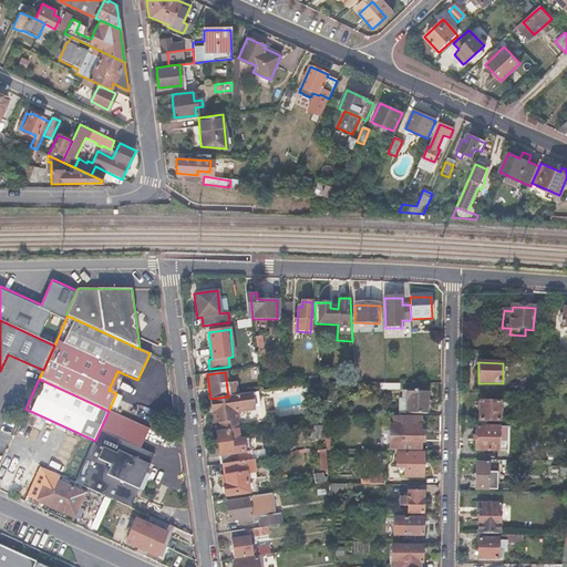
[(428,392),(408,392),(408,413),(428,414),(428,392)]
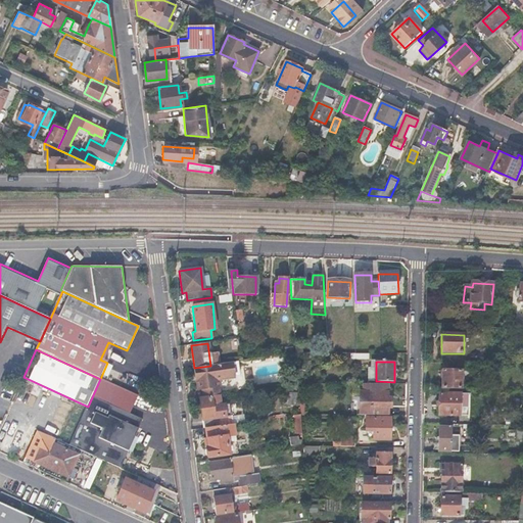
[(461,365),(443,365),(442,388),(461,389),(461,365)]
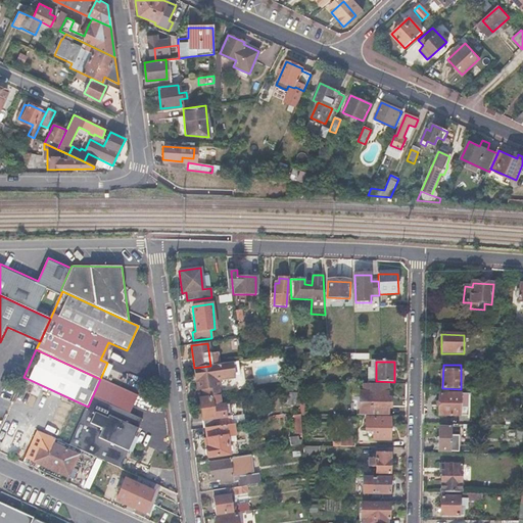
[(205,370),(195,371),(198,391),(217,389),(216,380),(206,381),(205,370)]
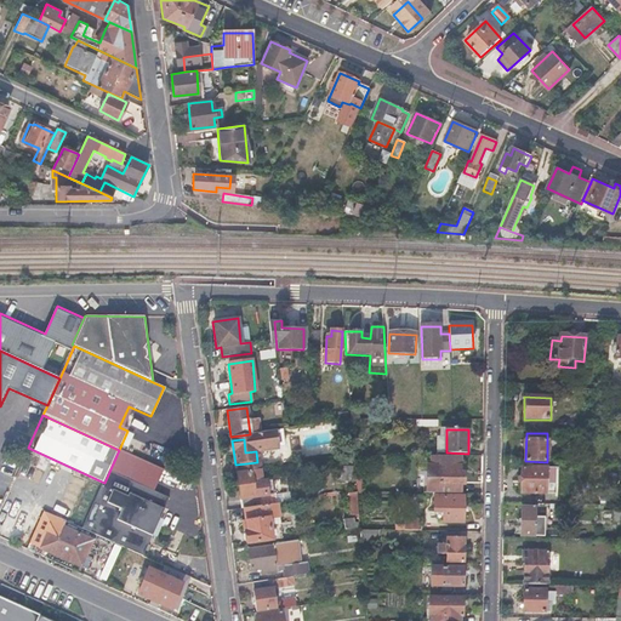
[(119,450),(104,483),(83,529),(121,547),(142,557),(169,499),(130,480),(141,460),(119,450)]
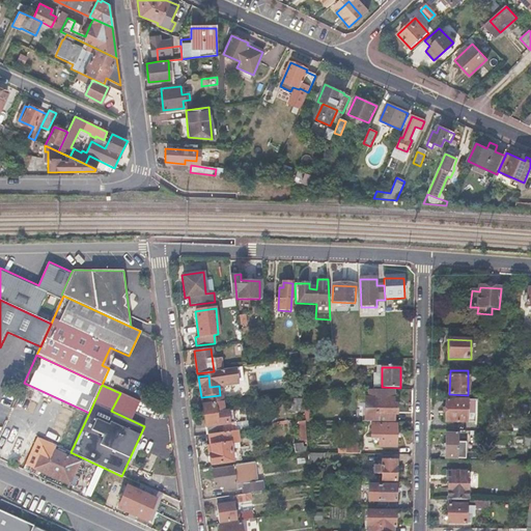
[(376,399),(366,399),(366,422),(395,422),(395,415),(397,415),(397,404),(395,404),(395,390),(376,390),(376,399)]
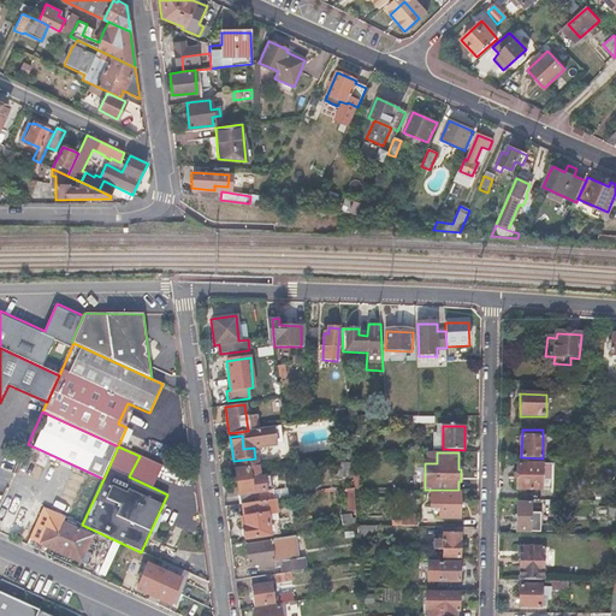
[(338,460),(338,475),(350,475),(351,461),(338,460)]
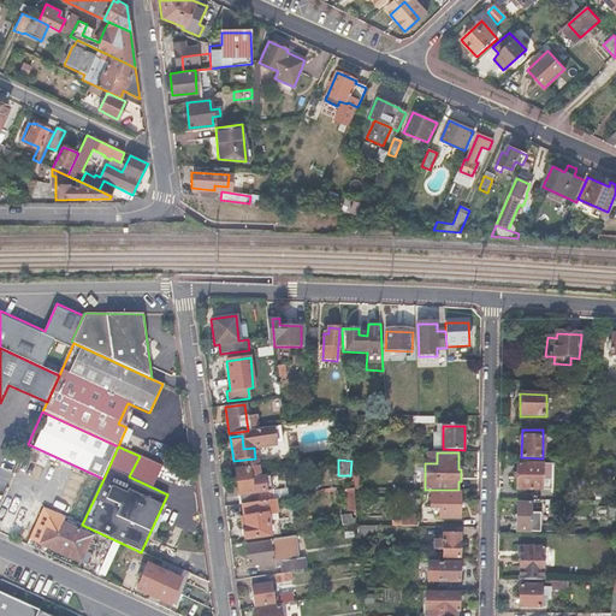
[(543,465),(519,465),(517,490),(549,491),(549,474),(543,474),(543,465)]
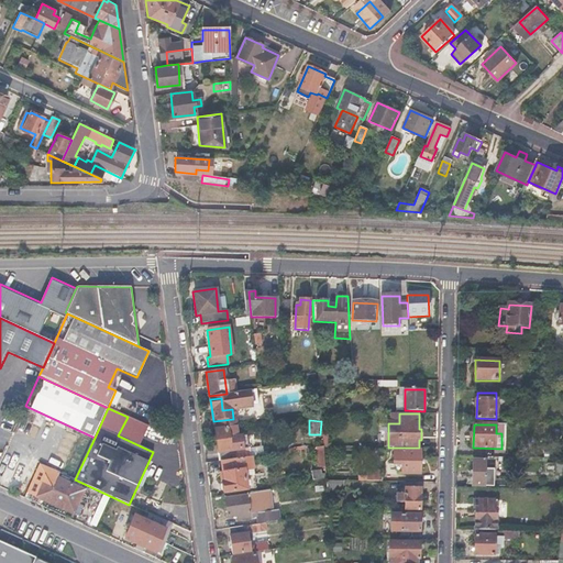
[(235,428),(214,431),(219,462),(221,462),(251,457),(250,448),(247,448),(246,437),(236,438),(235,428)]
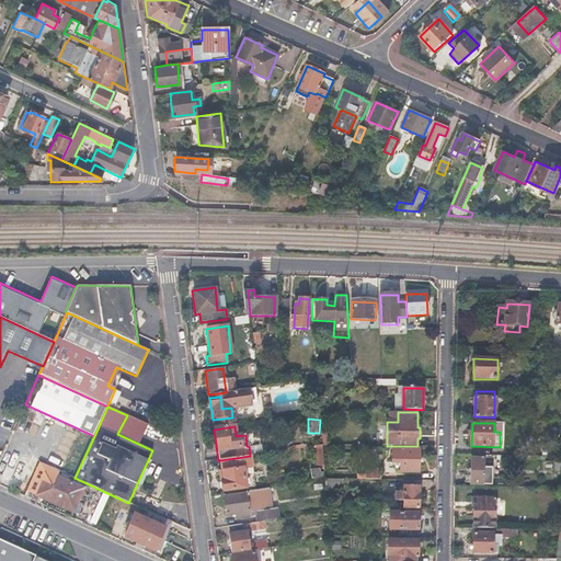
[(420,449),(401,448),(401,462),(401,472),(420,472),(420,449)]
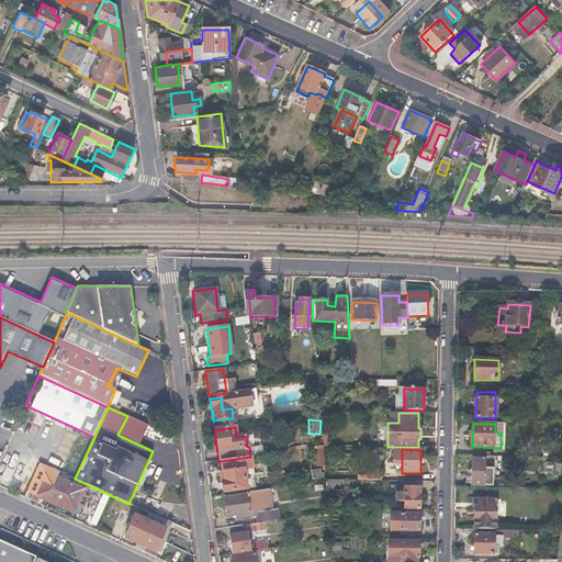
[(250,457),(221,461),(224,481),(221,481),(223,493),(225,493),(225,496),(242,494),(242,491),(247,490),(244,470),(253,469),(250,457)]
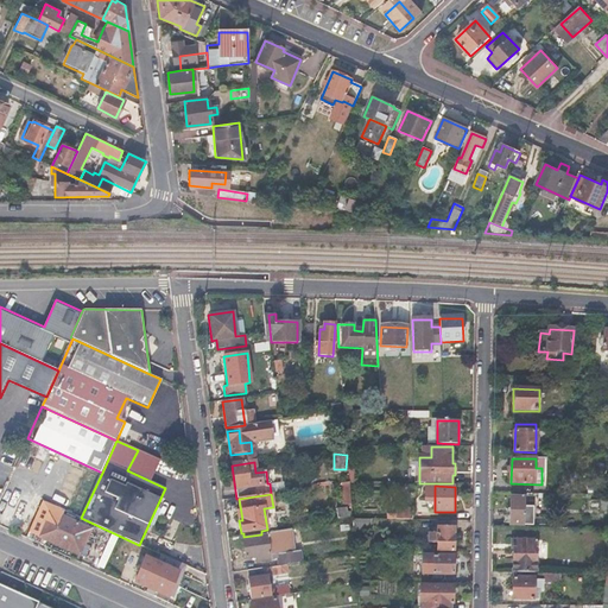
[(525,498),(511,498),(511,525),(530,526),(530,517),(534,517),(534,507),(524,507),(525,498)]
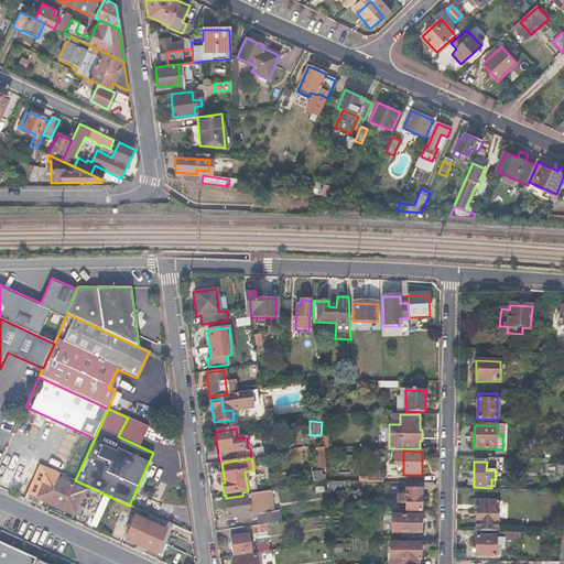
[(322,472),(312,472),(313,481),(327,480),(326,474),(322,475),(322,472)]
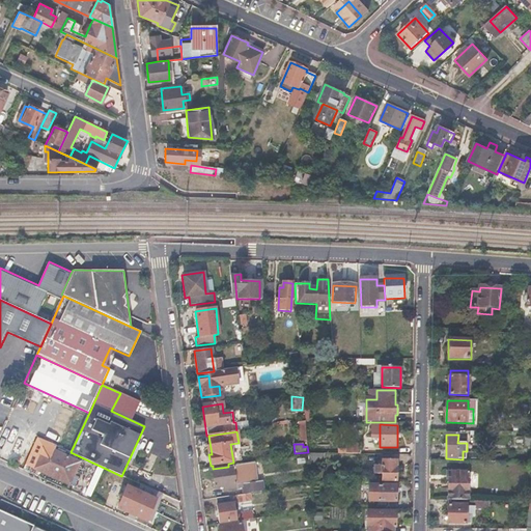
[(53,450),(43,445),(38,454),(49,459),(53,450)]
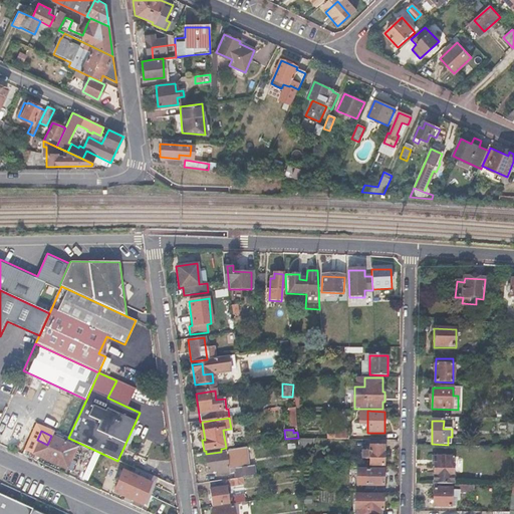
[(47,445),(37,440),(31,454),(65,469),(76,447),(51,436),(47,445)]
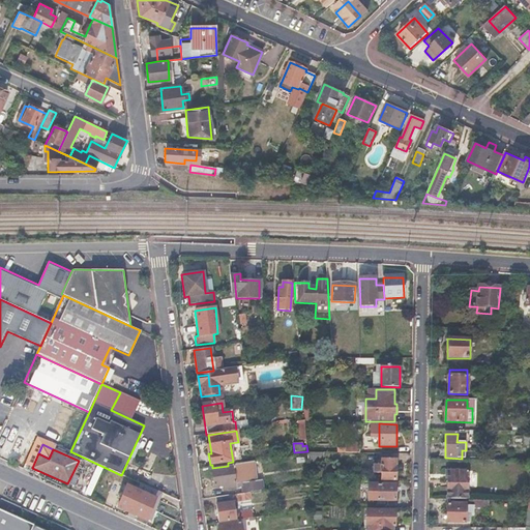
[(307,452),(307,454),(307,462),(323,463),(323,452),(307,452)]
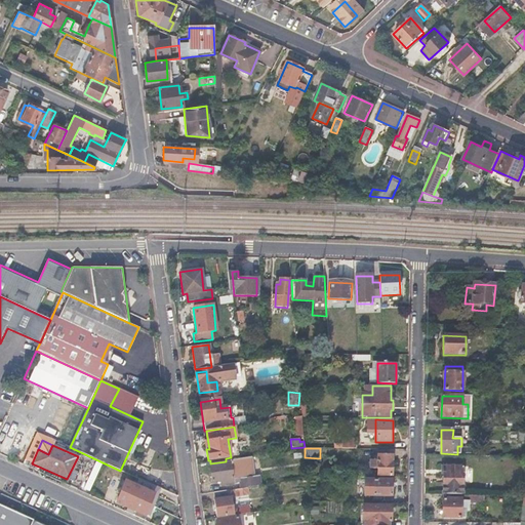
[(371,469),(378,469),(378,475),(393,475),(393,455),(378,455),(378,460),(371,460),(371,469)]
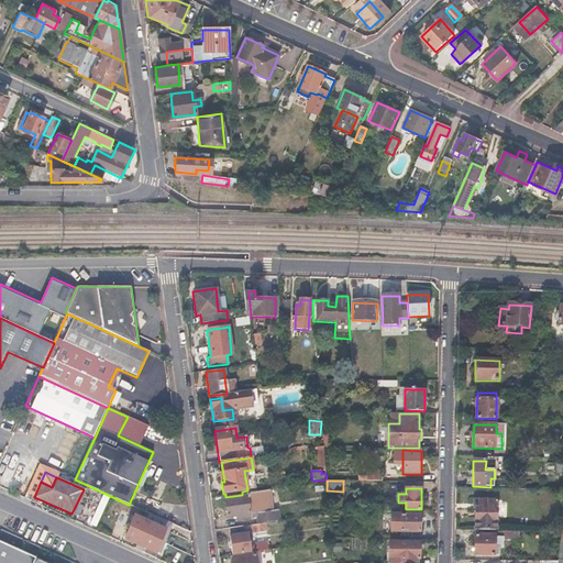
[(247,494),(247,497),(251,520),(257,519),(257,514),(274,511),(271,490),(247,494)]
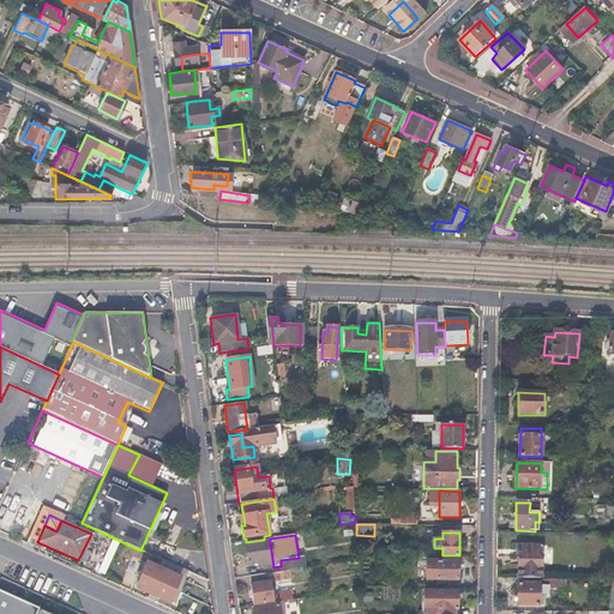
[(270,542),(245,546),(248,565),(260,563),(260,569),(274,567),(270,542)]
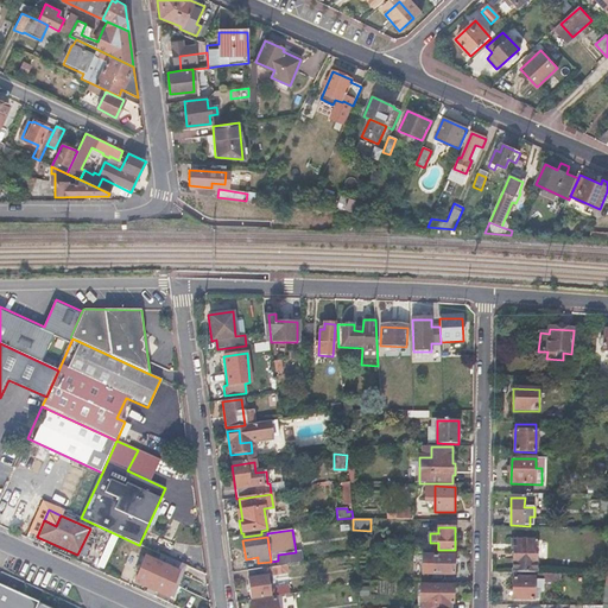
[(515,549),(514,549),(514,574),(527,574),(537,574),(538,550),(534,549),(534,540),(515,540),(515,549)]
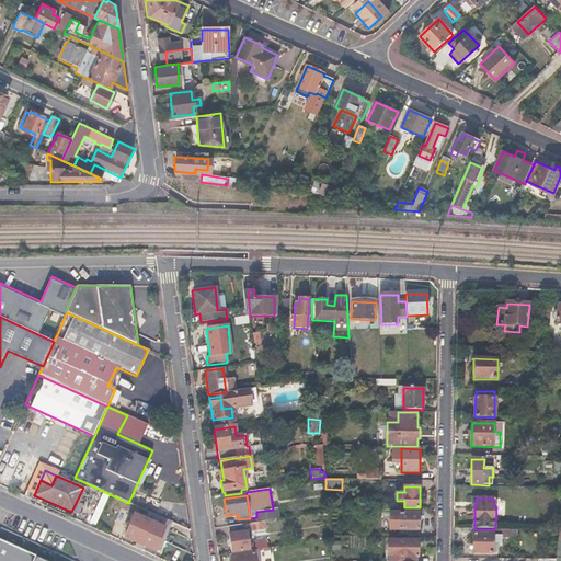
[(273,510),(256,512),(256,517),(258,523),(264,522),(278,519),(277,510),(273,510)]
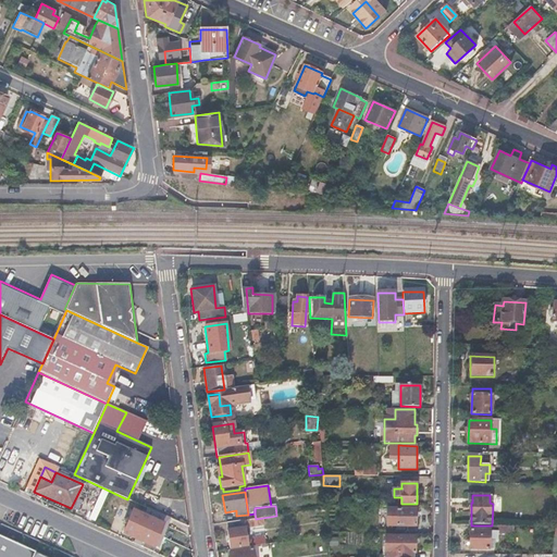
[(147,508),(145,515),(140,525),(160,533),(164,522),(152,517),(155,511),(147,508)]
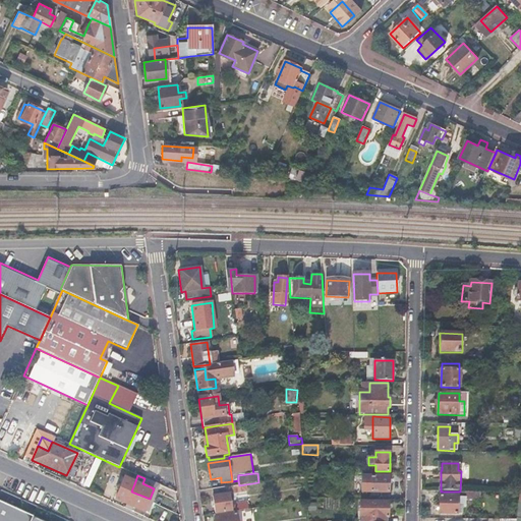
[(389,476),(371,476),(371,493),(389,493),(389,476)]
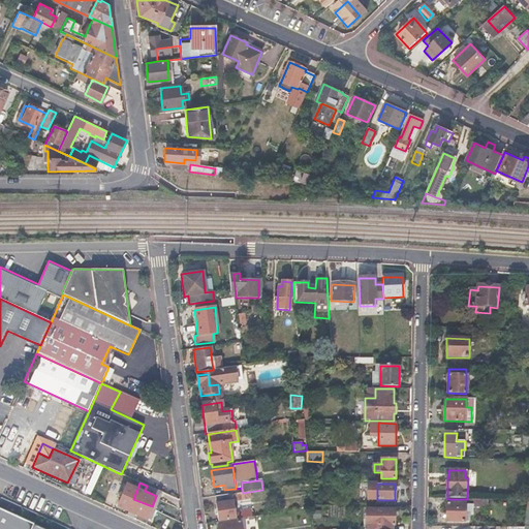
[(137,489),(127,485),(118,506),(127,510),(133,499),(137,489)]
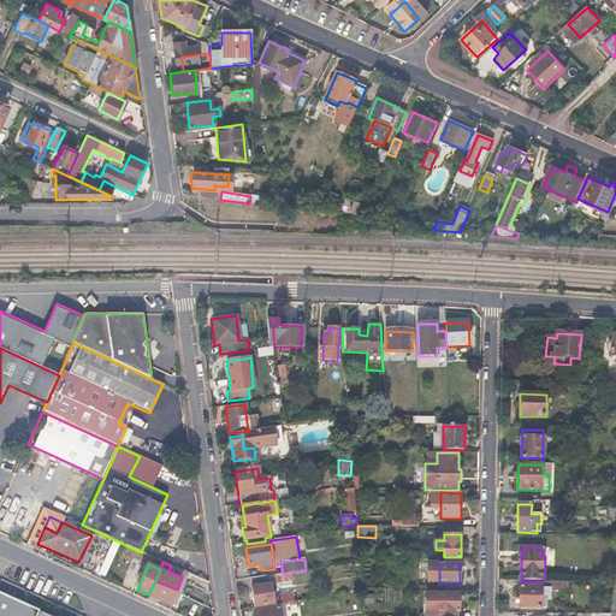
[(283,574),(270,575),(271,581),(274,584),(291,581),(290,573),(283,574)]
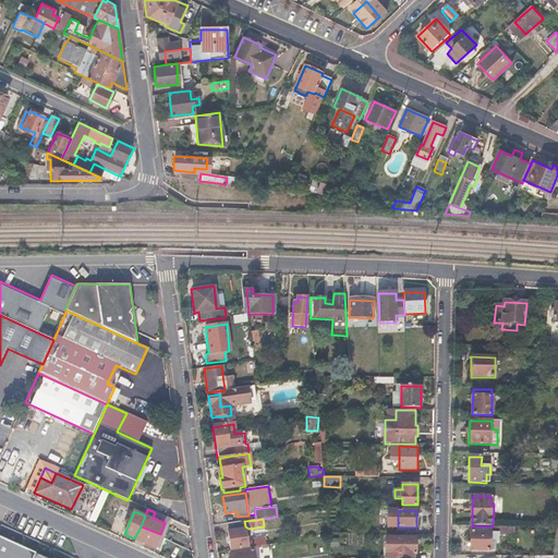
[(244,521),(227,523),(228,532),(245,530),(245,526),(244,521)]
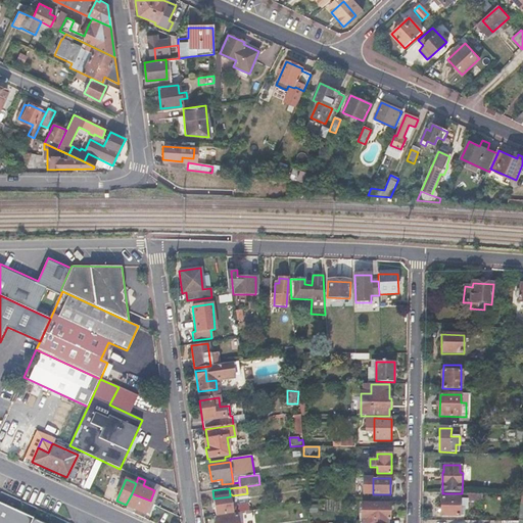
[(150,501),(132,493),(126,505),(125,510),(131,513),(133,508),(144,513),(150,501)]
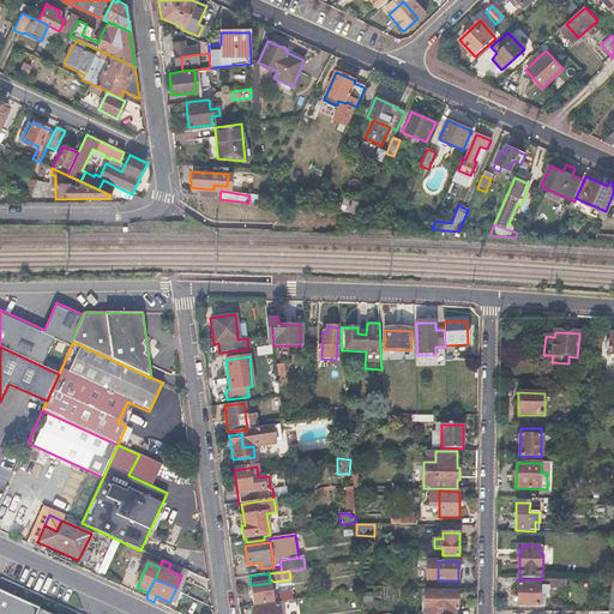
[(533,585),(519,585),(518,606),(546,606),(546,597),(551,597),(551,579),(542,579),(533,579),(533,585)]
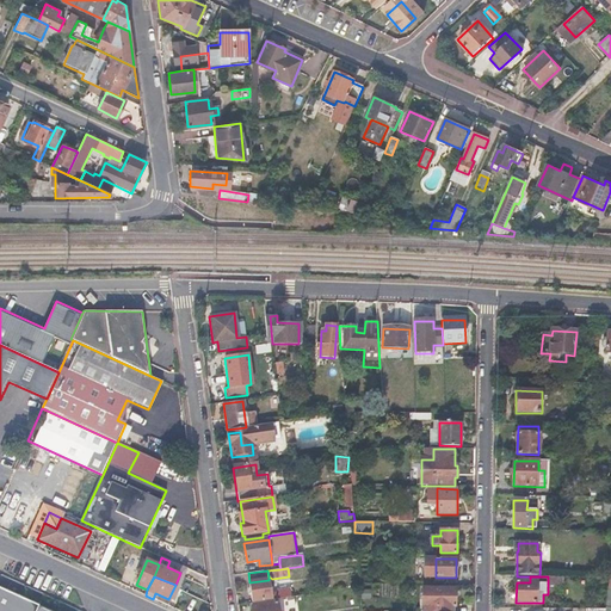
[(269,580),(250,582),(252,600),(272,598),(272,599),(291,597),(290,590),(278,591),(278,593),(271,594),(270,580),(269,580)]
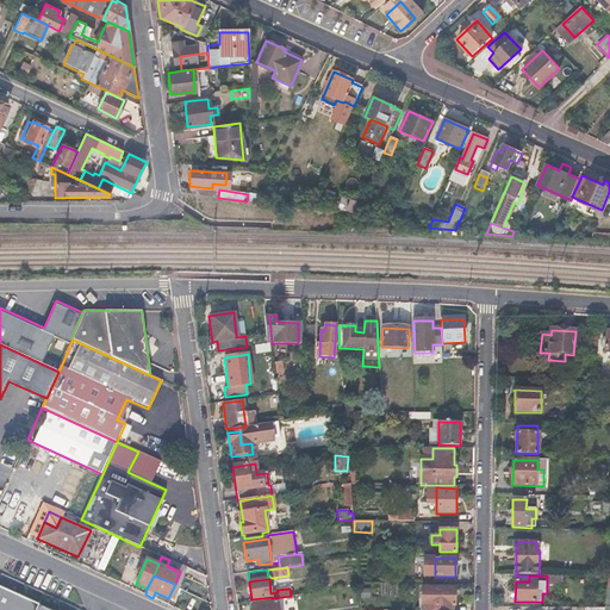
[(458,608),(458,582),(422,580),(421,607),(458,608)]
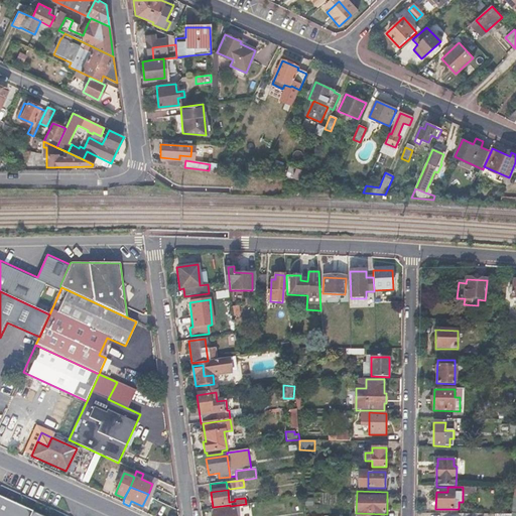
[(37,515),(0,499),(0,515),(37,515)]
